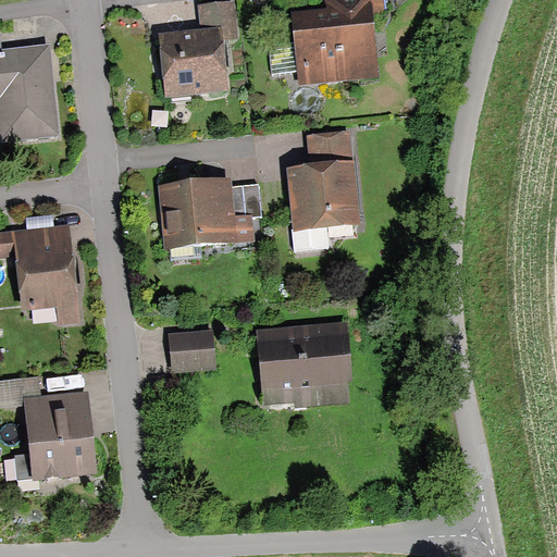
[(320,0),(321,13),(291,16),(298,84),(378,76),(370,0),(320,0)]
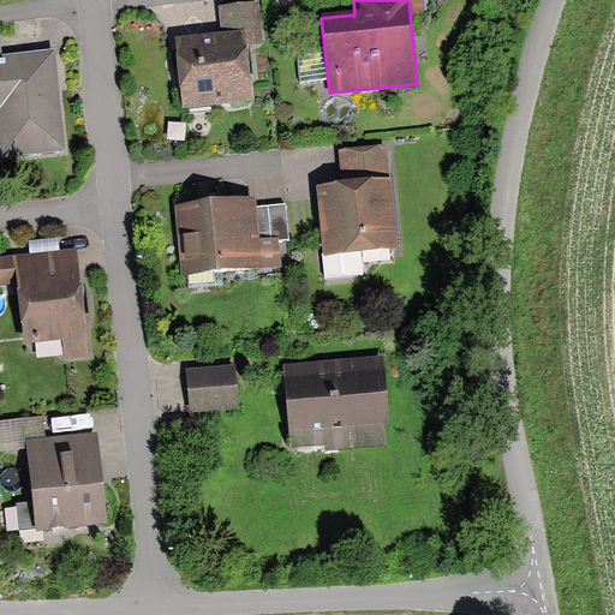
[(220,47),(245,45),(258,43),(254,3),(216,7),(219,33),(220,47)]
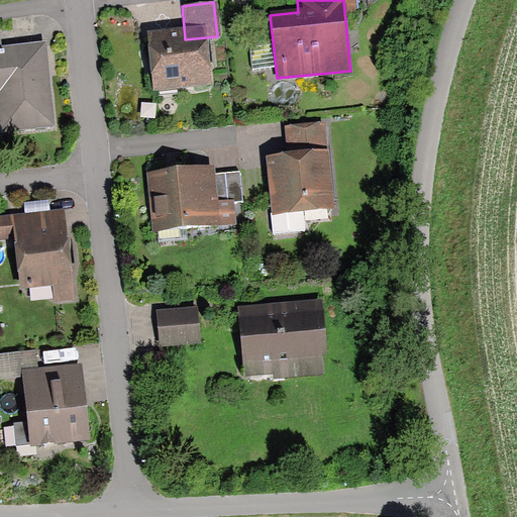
[(211,86),(206,37),(185,39),(184,27),(146,31),(152,92),(211,86)]
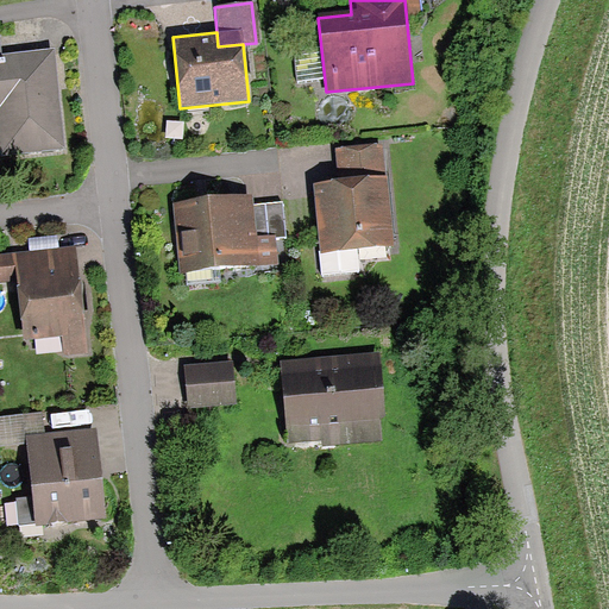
[(0,150),(0,154),(61,148),(51,51),(0,55),(0,150)]
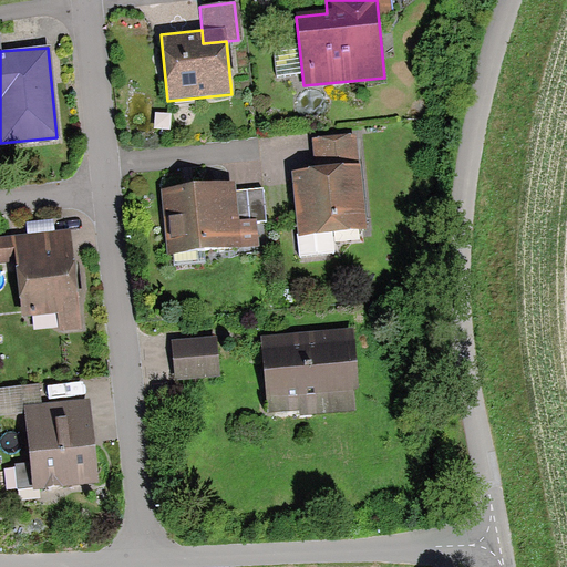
[(309,138),(312,167),(290,169),(297,233),(363,226),(353,134),(309,138)]
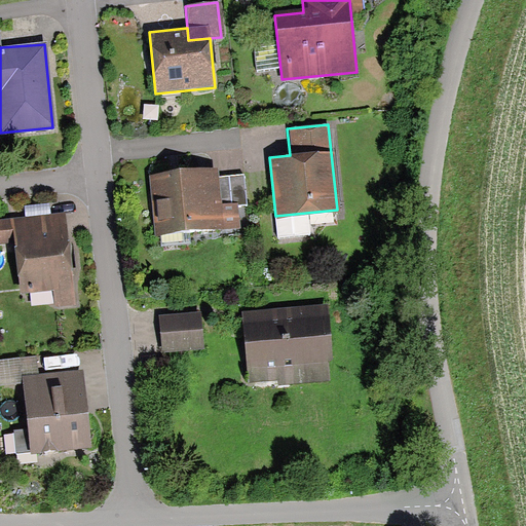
[(242,174),(150,181),(155,236),(237,230),(235,207),(246,205),(242,174)]
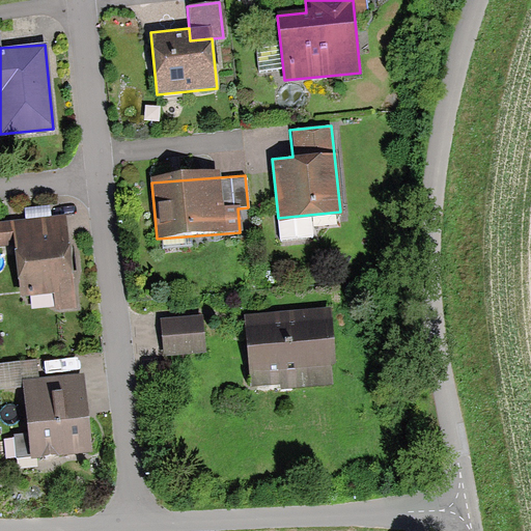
[(64,217),(0,222),(0,247),(16,246),(21,296),(52,292),(53,309),(73,307),(64,217)]
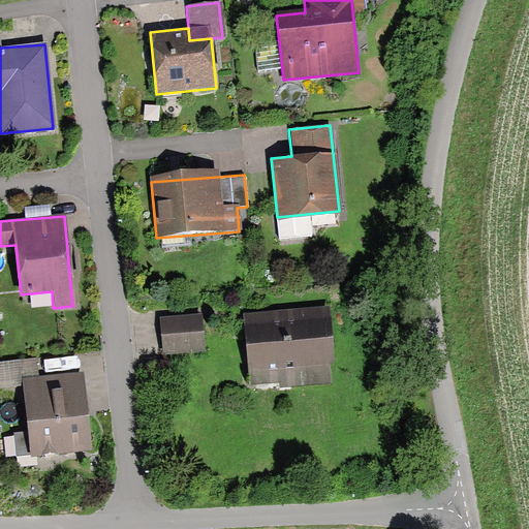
[(325,310),(245,316),(250,385),(331,379),(325,310)]
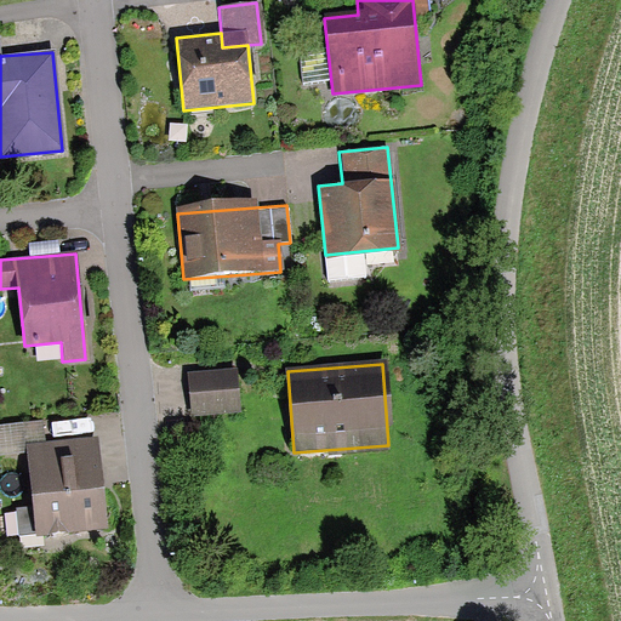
[(234,372),(186,376),(188,416),(237,412),(234,372)]
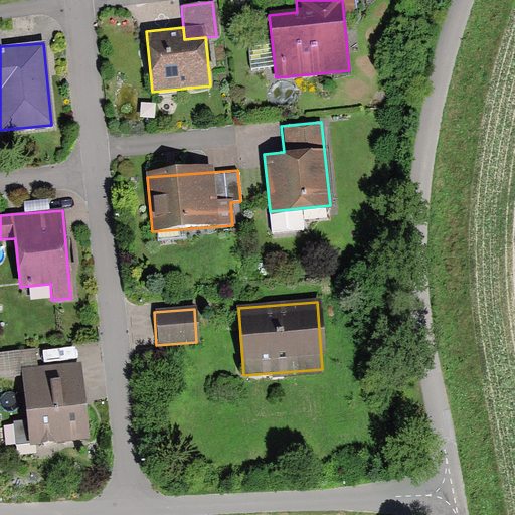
[(0,372),(21,371),(35,369),(33,349),(0,352),(0,372)]
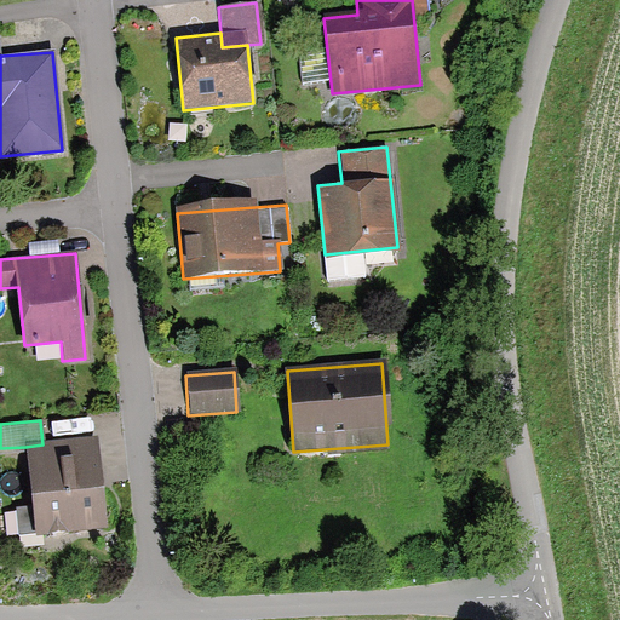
[(42,445),(26,447),(34,534),(104,527),(96,440),(42,445)]
